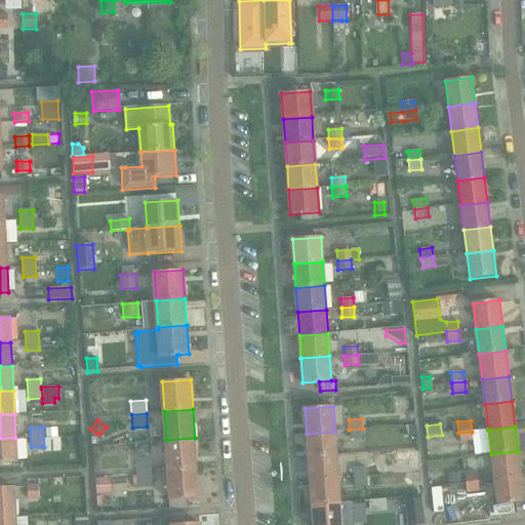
[(56,428),(45,429),(45,438),(57,438),(56,428)]
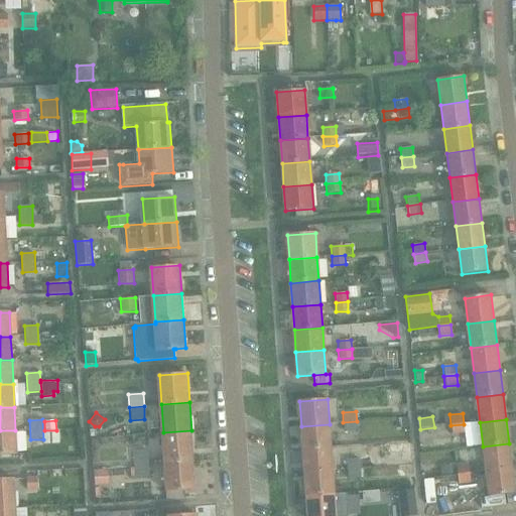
[(406,420),(395,421),(395,431),(407,430),(406,420)]
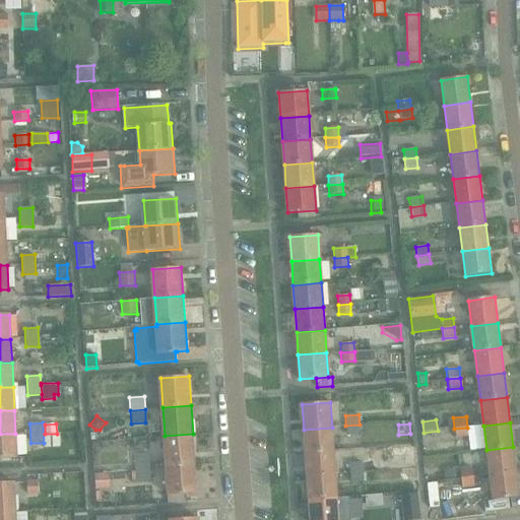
[(361,435),(360,425),(345,426),(346,435),(361,435)]
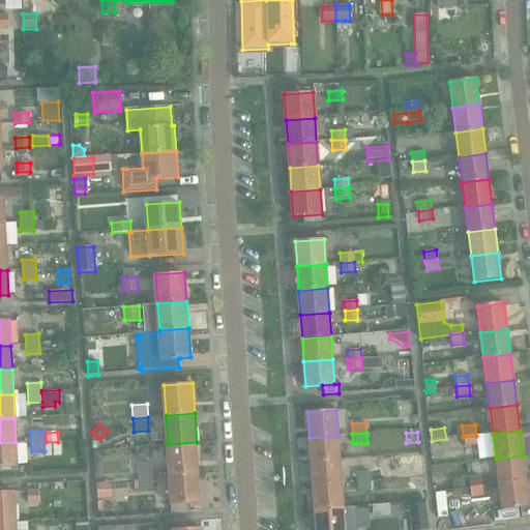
[(340,460),(339,436),(310,438),(312,462),(340,460)]
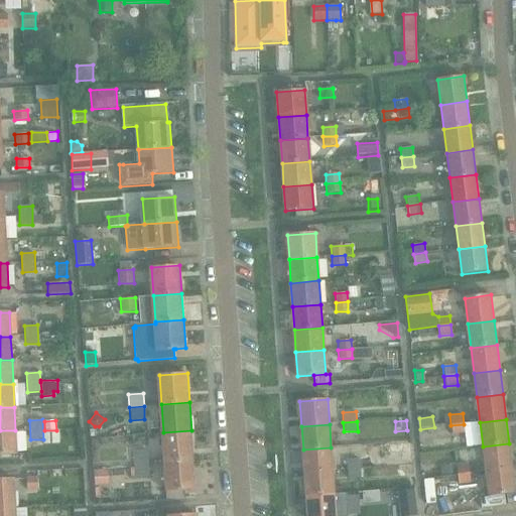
[(450,425),(452,435),(464,434),(464,424),(450,425)]
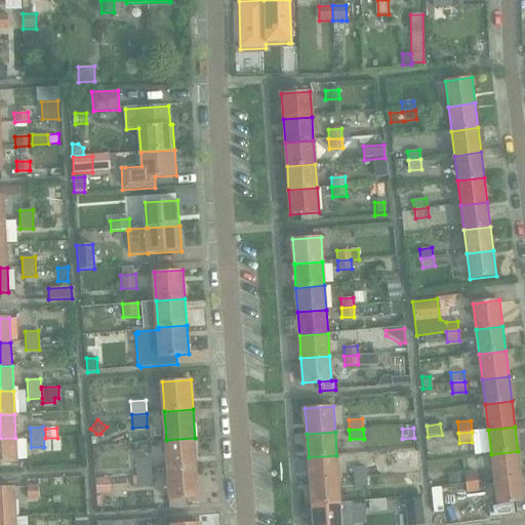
[(0,462),(16,462),(15,438),(0,438),(0,462)]
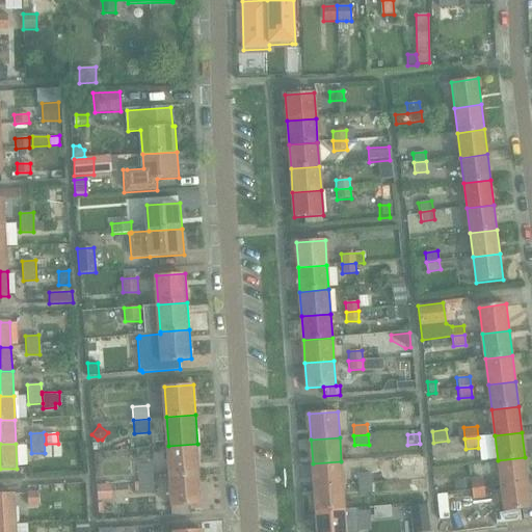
[(168,446),(170,476),(198,474),(197,444),(168,446)]
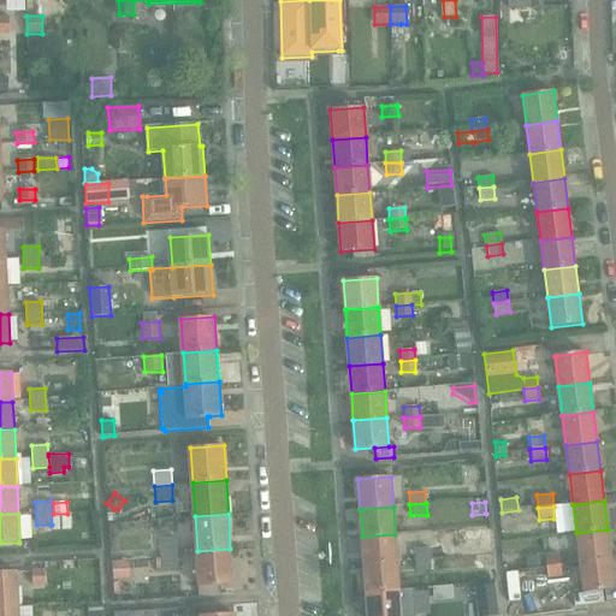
[(465,528),(465,542),(479,540),(480,550),(490,550),(489,527),(465,528)]
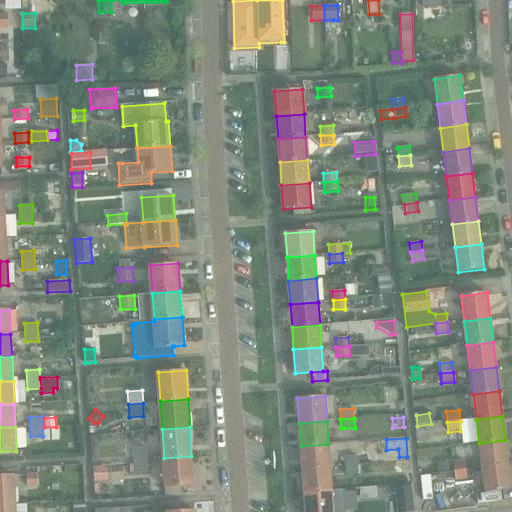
[(508,464),(505,440),(479,443),(482,467),(508,464)]
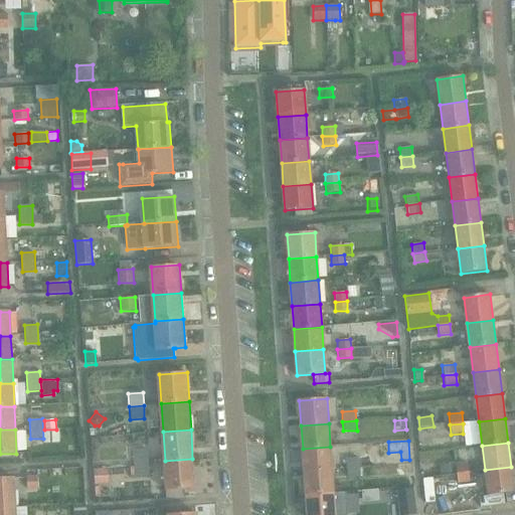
[(332,470),(330,447),(303,449),(304,472),(332,470)]
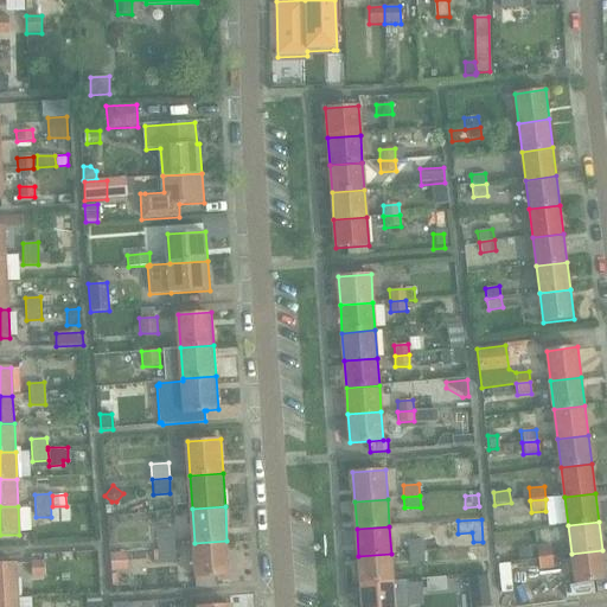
[(173,530),(157,531),(158,547),(174,545),(173,530)]
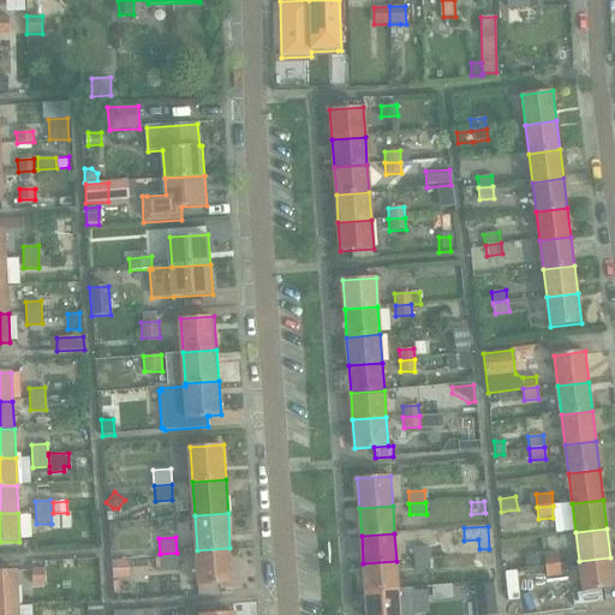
[(412,548),(413,560),(429,559),(428,547),(412,548)]
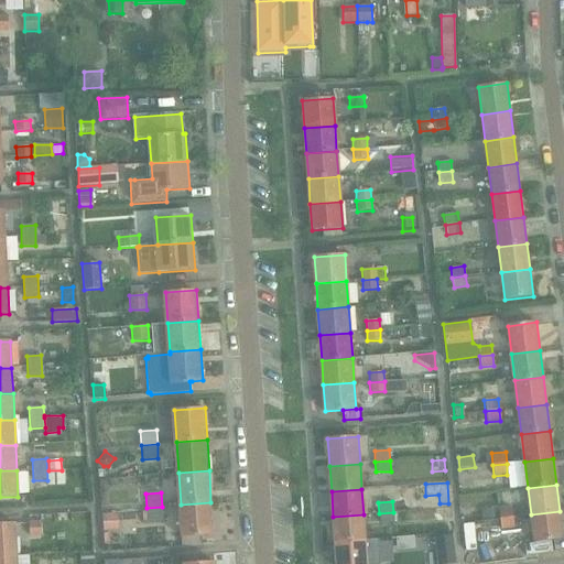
[(183,538),(213,535),(210,502),(181,505),(183,538)]
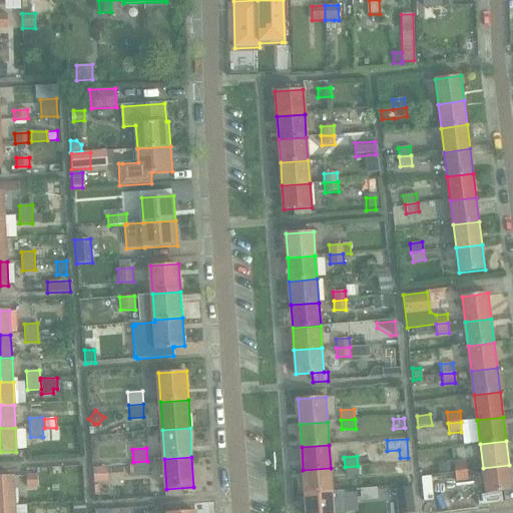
[(148,474),(147,461),(133,462),(133,465),(129,466),(129,475),(148,474)]
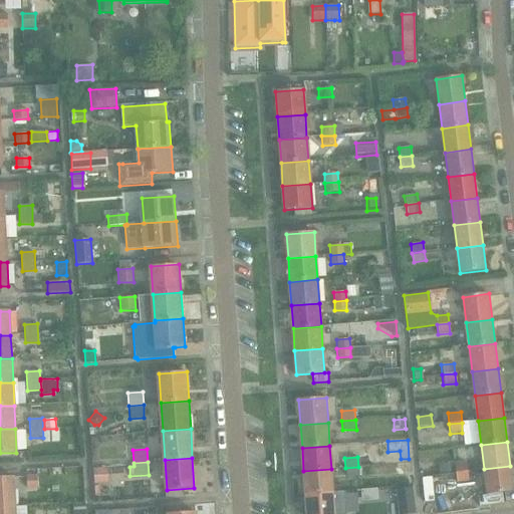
[(467,471),(466,462),(453,463),(455,473),(467,471)]
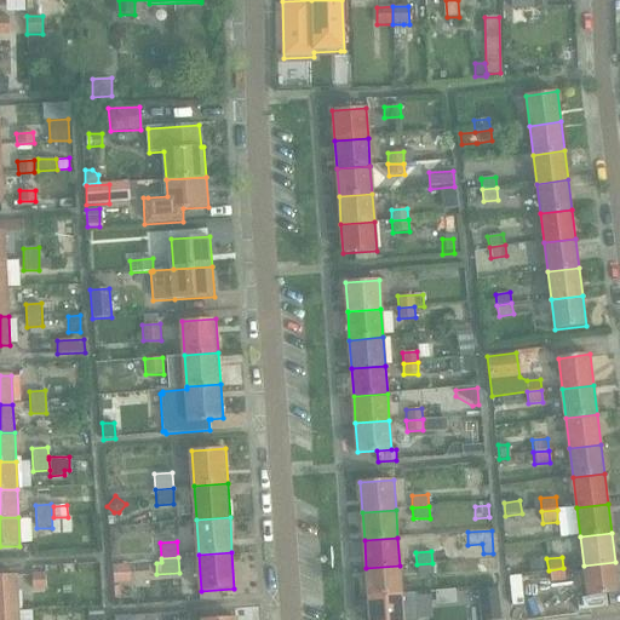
[(544,560),(532,561),(533,572),(545,570),(544,560)]
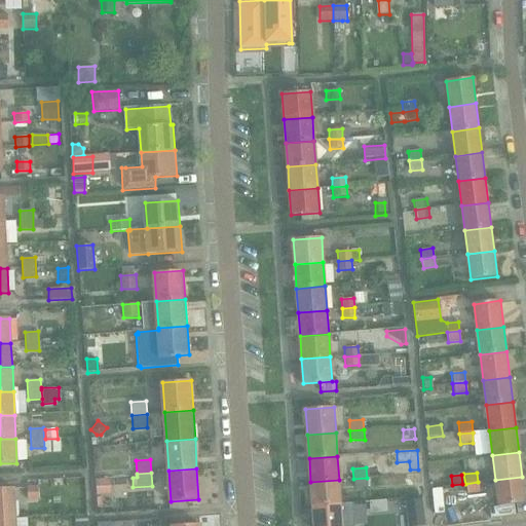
[(525,502),(522,477),(495,480),(498,505),(525,502)]
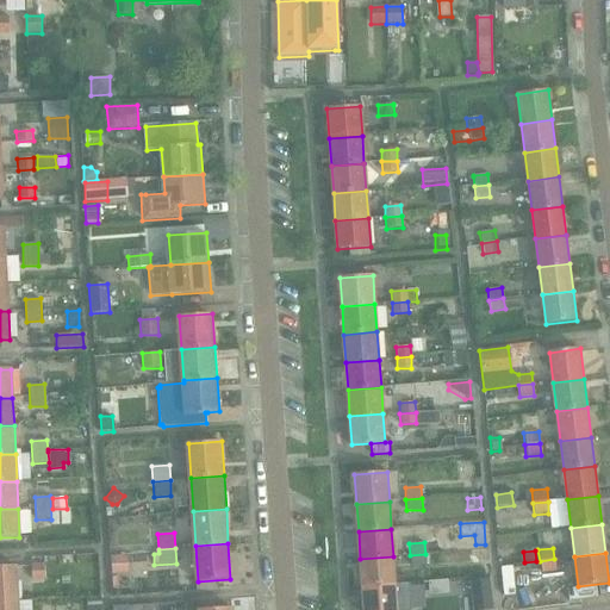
[(425,566),(425,554),(410,555),(410,566),(425,566)]
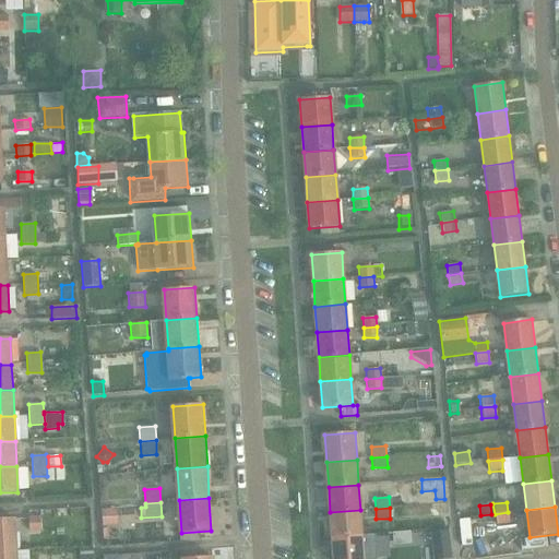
[(117,509),(100,510),(102,527),(118,526),(117,509)]
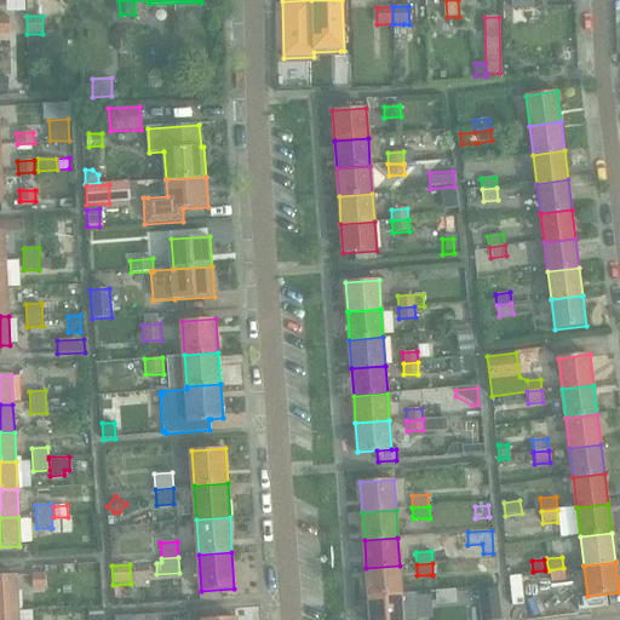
[(402,593),(400,566),(366,568),(368,596),(402,593)]
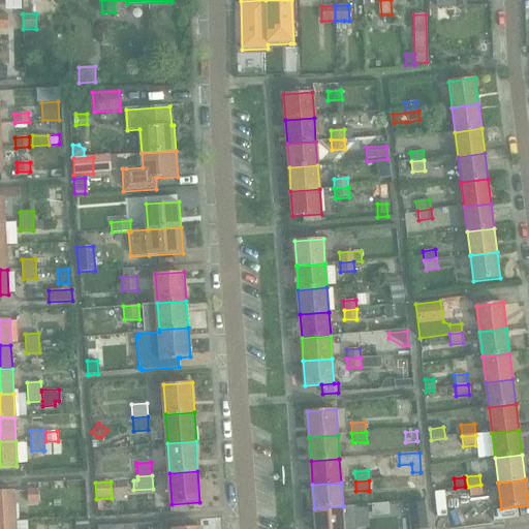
[(483,495),(480,485),(468,487),(469,497),(483,495)]
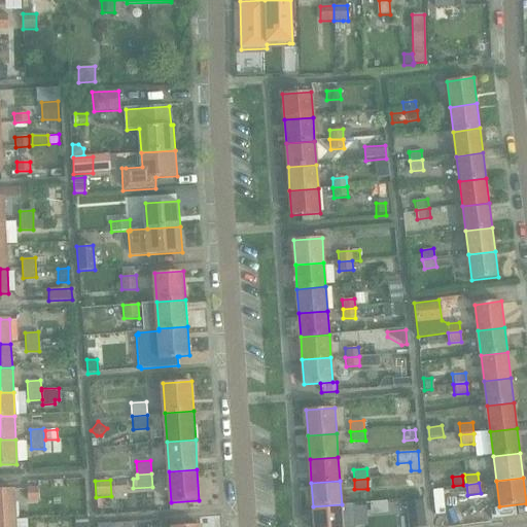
[(38,500),(38,488),(27,488),(28,500),(38,500)]
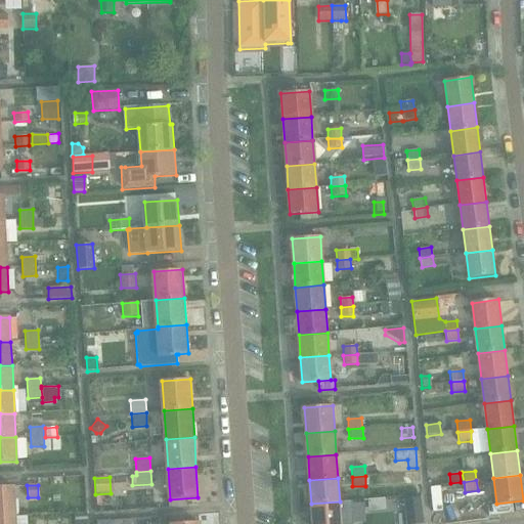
[(0,487),(0,518),(15,517),(14,487),(0,487)]
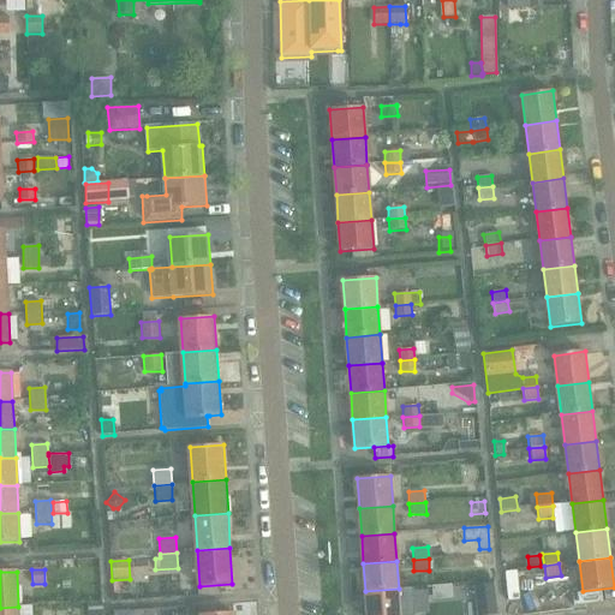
[(496,614),(493,583),(473,585),(477,614),(496,614)]
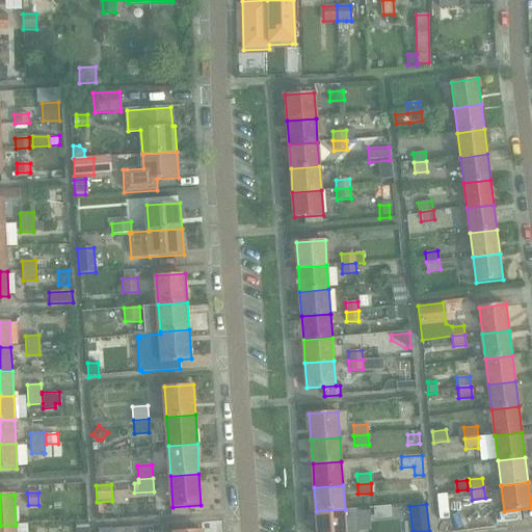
[(346,531),(345,509),(316,511),(317,531),(346,531)]
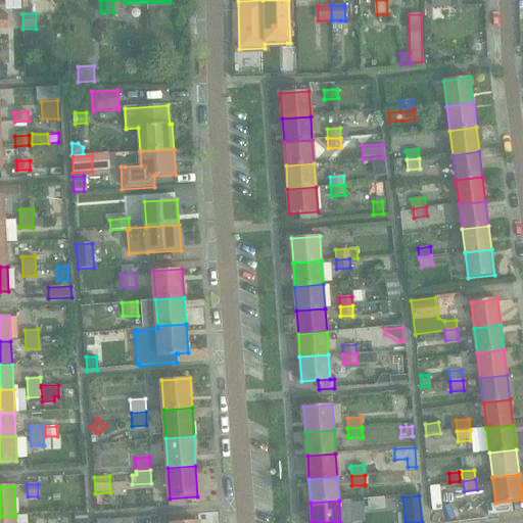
[(87,522),(87,512),(77,513),(78,522),(87,522)]
